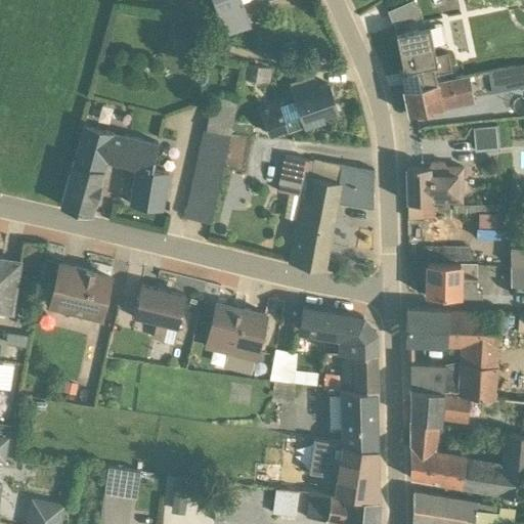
[(211,0),(222,34),(249,26),(241,4),(250,0),(211,0)]
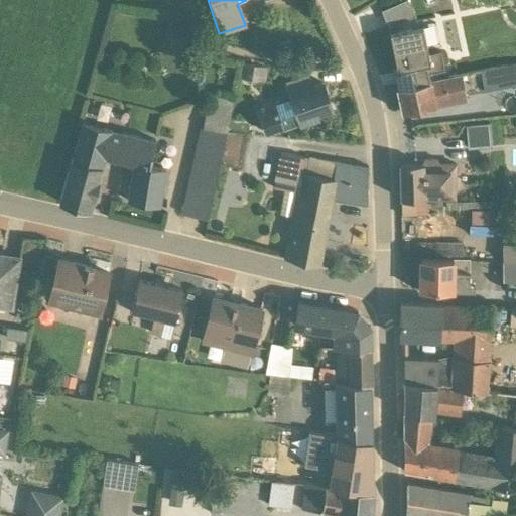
[(382,13),(389,28),(413,17),(406,2),(382,13)]
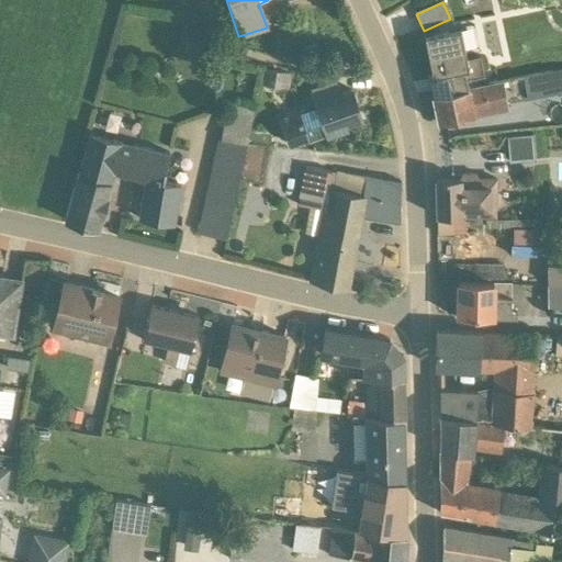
[(428,70),(433,90),(469,82),(468,76),(483,72),(480,53),(467,56),(460,23),(426,31),(442,67),(428,70)]
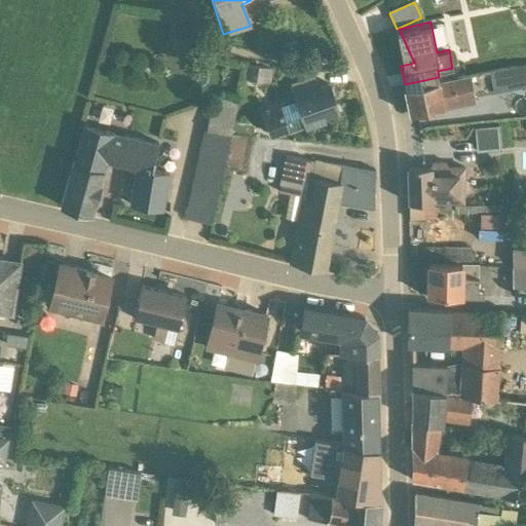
[(195,31),(175,28),(172,49),(193,52),(196,39),(194,38),(195,31)]
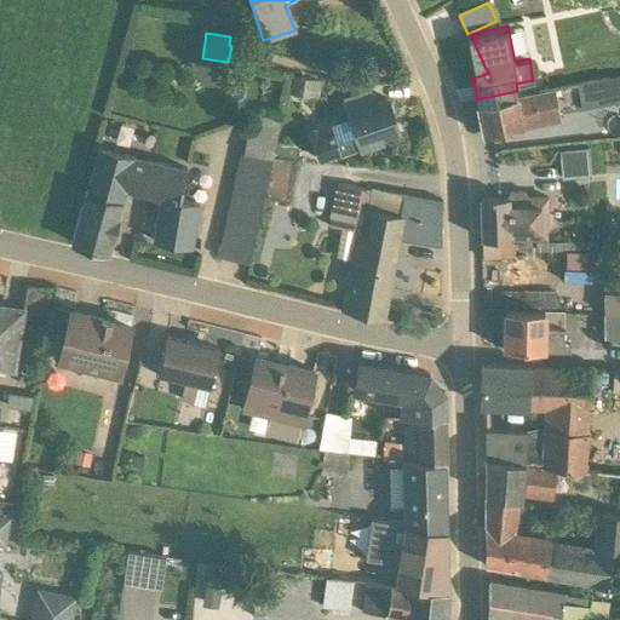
[(291,76),(288,92),(316,97),(319,81),(291,76)]
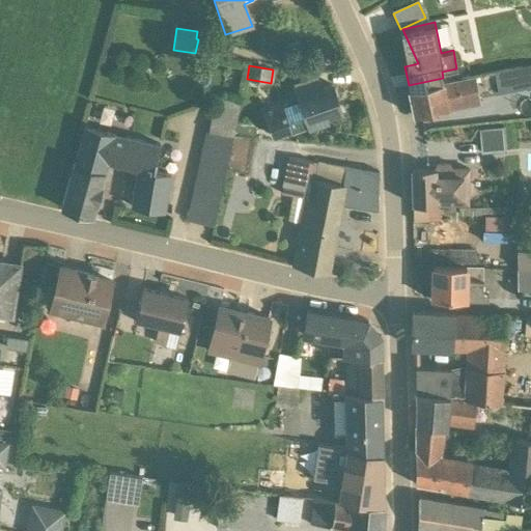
[(498,94),(530,88),(530,66),(495,74),(498,94)]
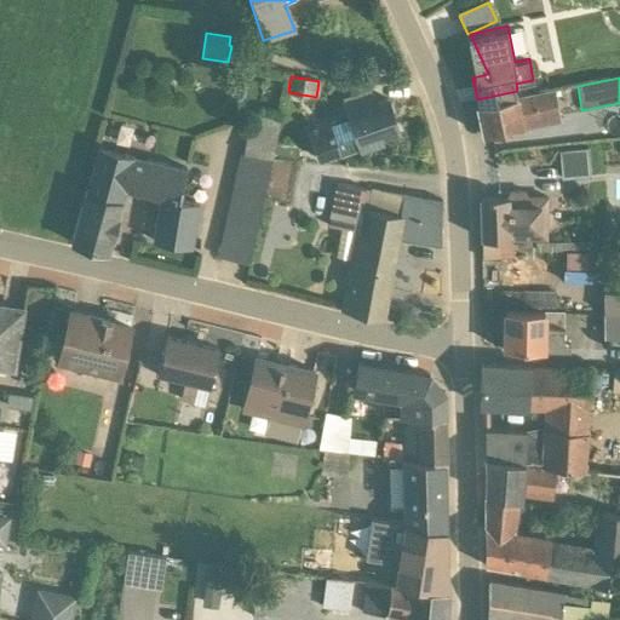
[(517,91),(477,99),(484,135),(523,127),(523,128),(562,121),(555,84),(517,91)]
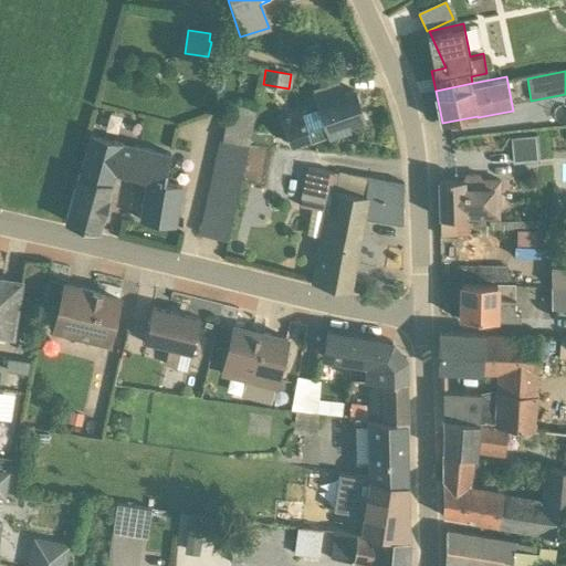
[(300,109),(278,116),(290,147),(306,142),(308,145),(347,132),(346,126),(363,119),(353,91),(342,95),(337,82),(312,90),(316,104),(317,108),(302,114),(300,109)]
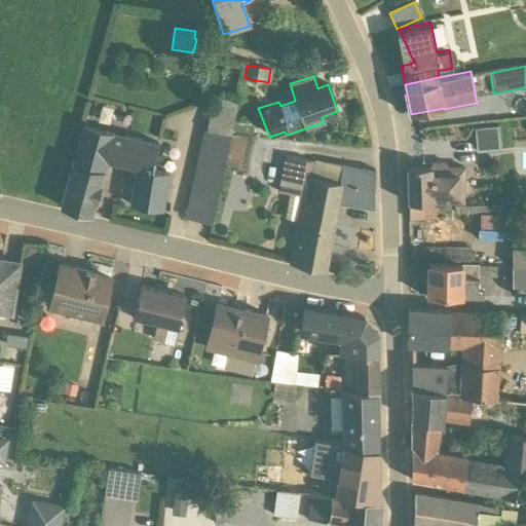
[(237,103),(236,102),(212,97),(211,98),(184,219),(185,219),(210,225),(211,224),(237,103)]
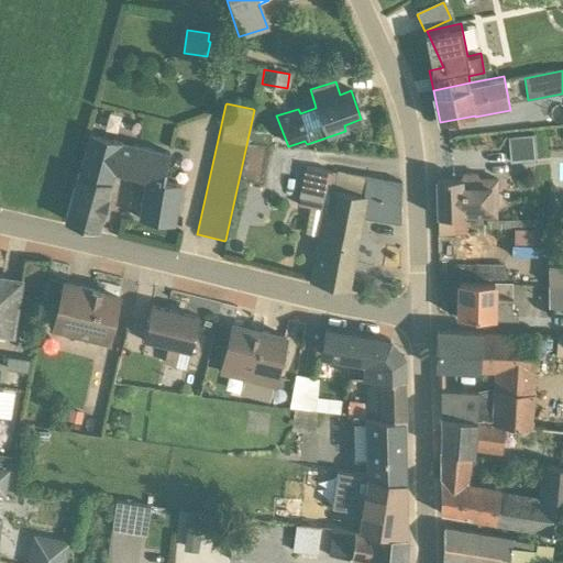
[(139,220),(173,225),(179,185),(162,181),(168,154),(89,135),(64,221),(97,230),(114,175),(144,184),(139,220)]
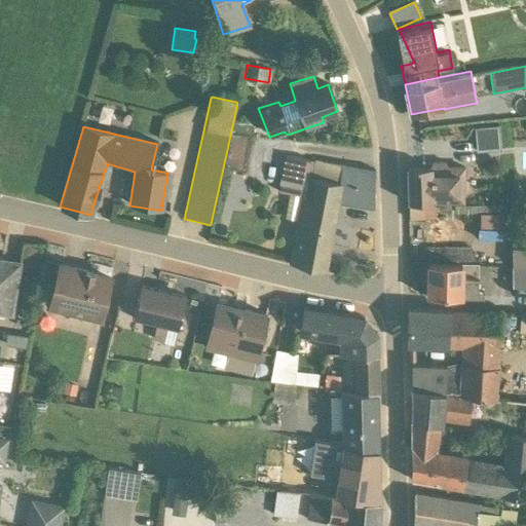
[(498,150),(496,126),(474,128),(476,152),(498,150)]
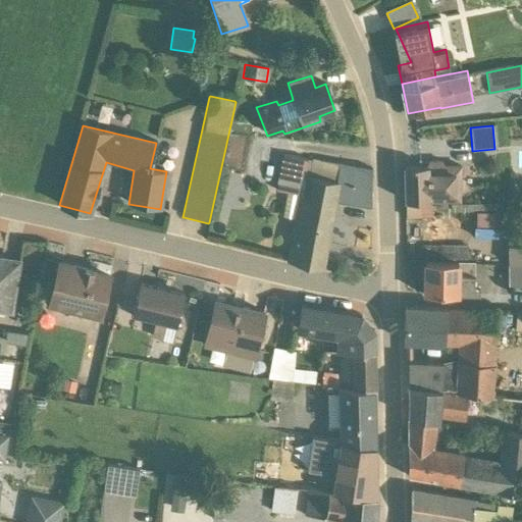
[(372,166),(281,153),(275,191),(290,194),(284,218),(295,220),(285,264),(321,273),(334,202),(371,208),(372,166)]
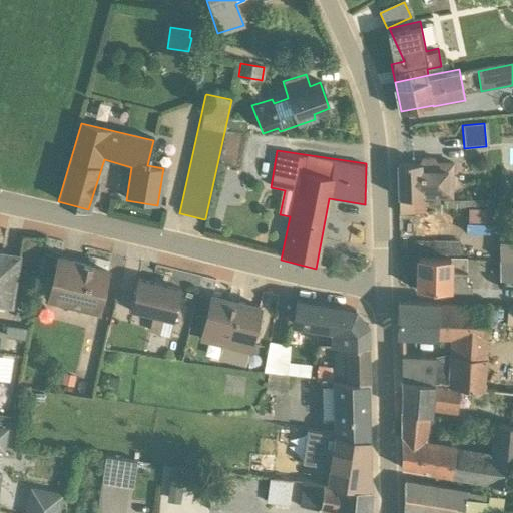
[(440,198),(452,198),(452,162),(396,164),(397,198),(398,215),(413,215),(413,209),(440,209),(440,198)]
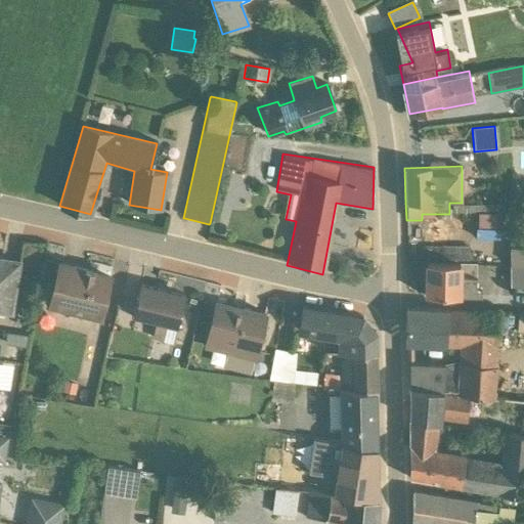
[(479,215),(479,226),(499,227),(499,215),(479,215)]
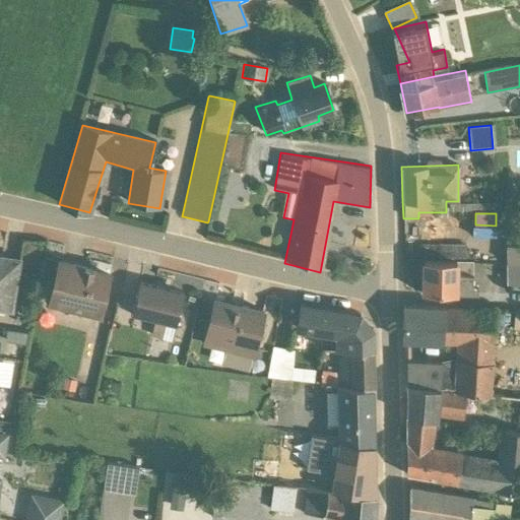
[(418,245),(418,257),(465,259),(466,246),(418,245)]
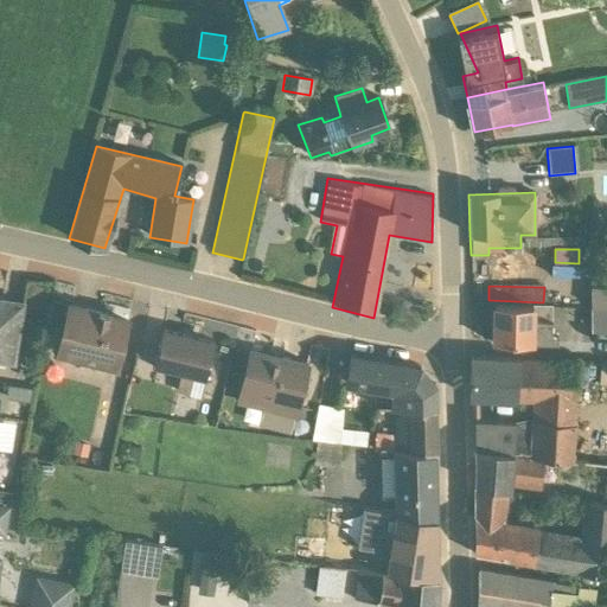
[(590,306),(606,306),(606,287),(590,287),(590,306)]
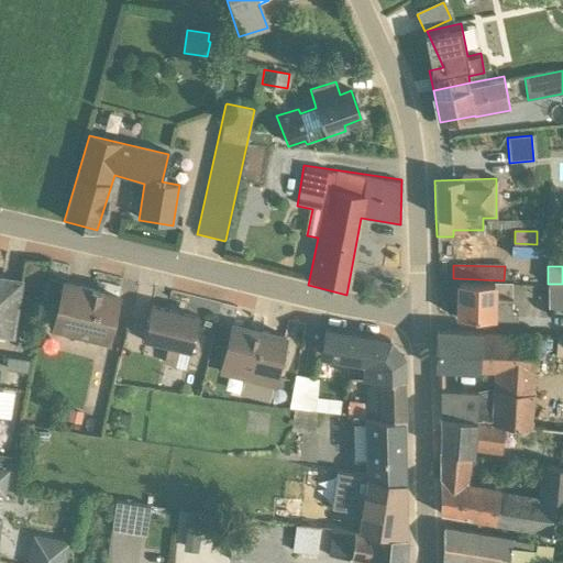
[(21,277),(0,274),(0,333),(13,335),(21,277)]
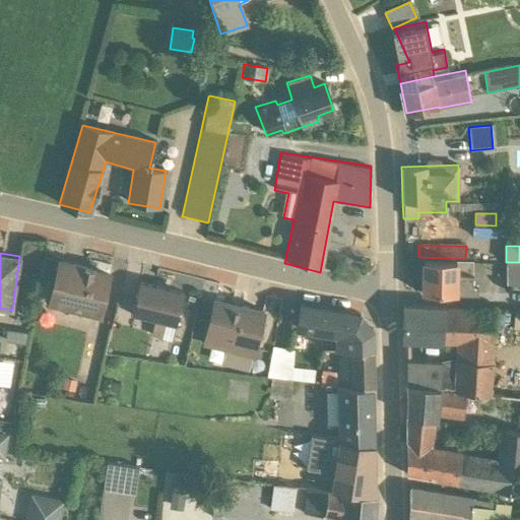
[(58,262),(48,306),(102,318),(112,275),(58,262)]
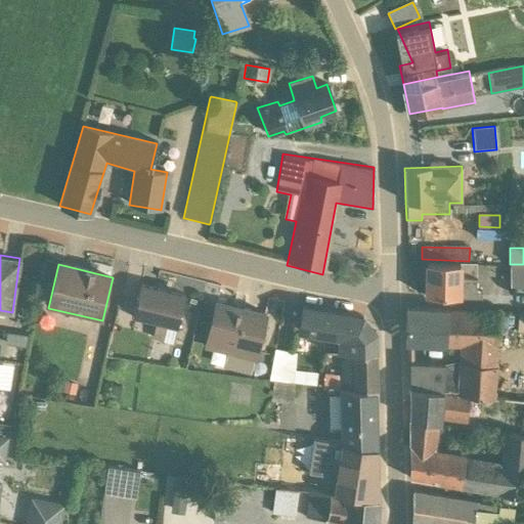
[(425,296),(480,298),(480,292),(476,292),(476,265),(426,264),(425,296)]
